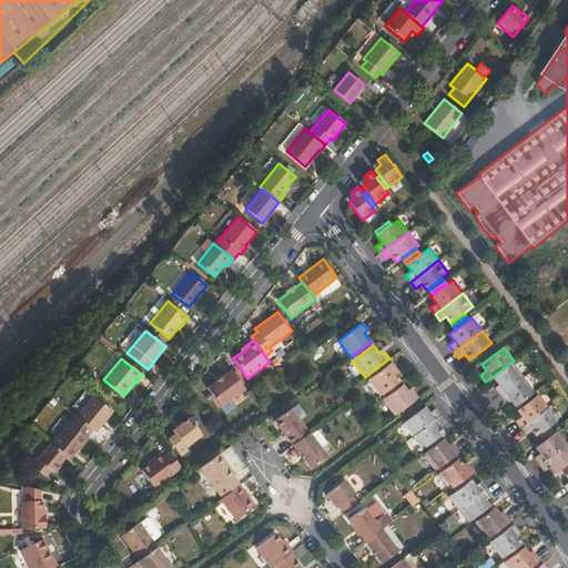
[(367,379),(379,396),(382,395),(401,382),(395,375),(393,372),(397,369),(392,362),(388,365),(369,378),(367,379)]
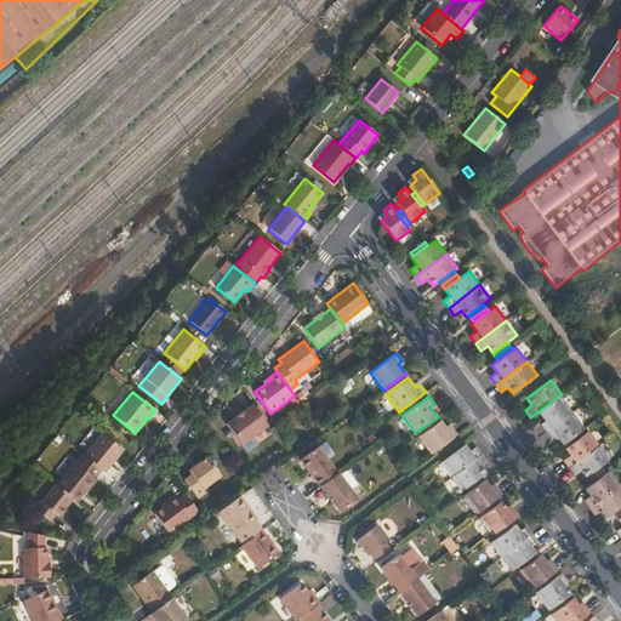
[(402,410),(404,414),(425,399),(421,396),(402,410)]
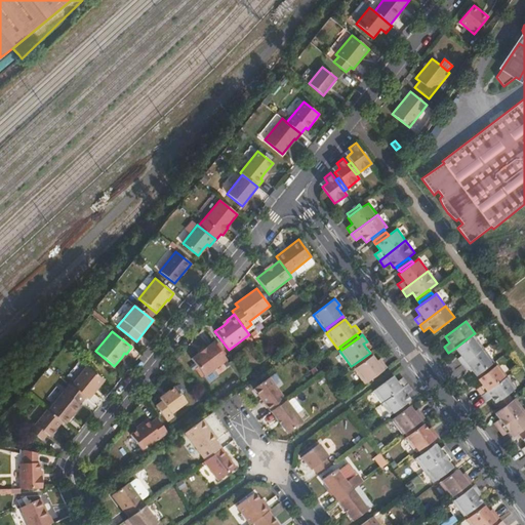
[(457,359),(461,365),(484,349),(473,334),(454,349),(460,356),(457,359)]
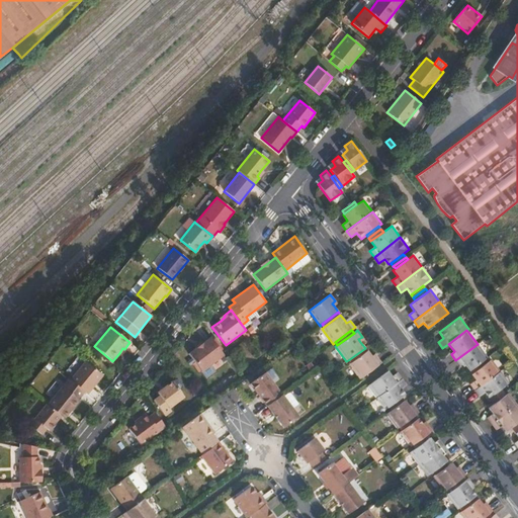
[(224,355),(210,337),(202,343),(196,348),(188,354),(202,371),(224,355)]
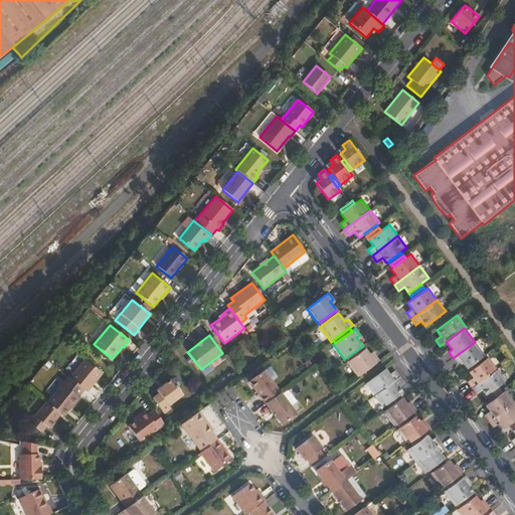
[(475,342),(453,358),(458,364),(461,361),(467,369),(479,360),(485,355),(475,342)]
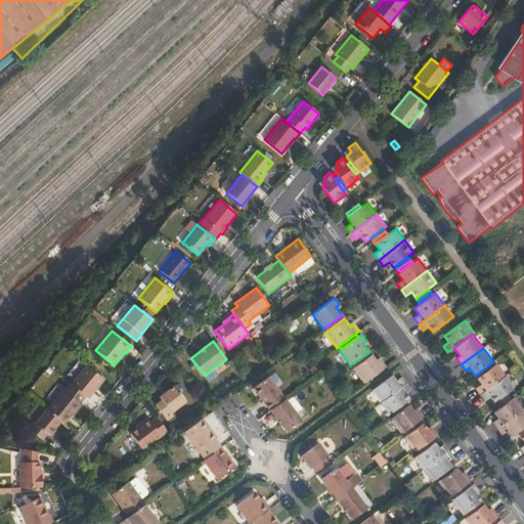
[(369,352),(352,364),(354,366),(372,354),(369,352)]
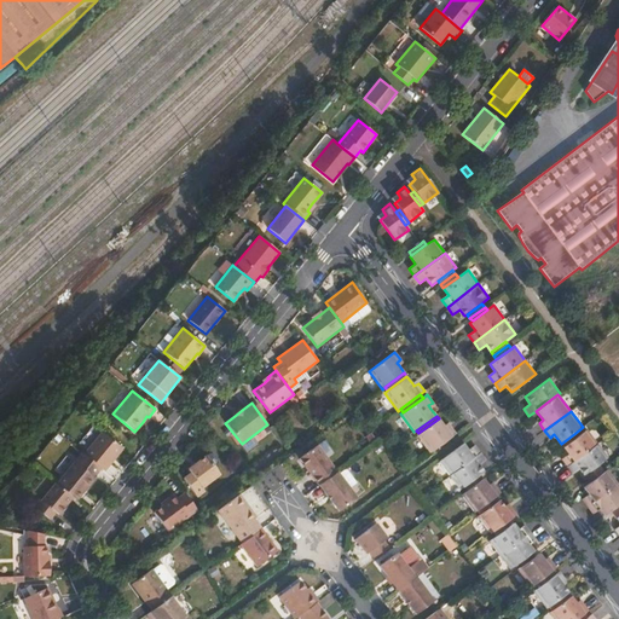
[(417,435),(429,453),(456,434),(450,426),(446,428),(444,426),(439,418),(418,433),(417,435)]
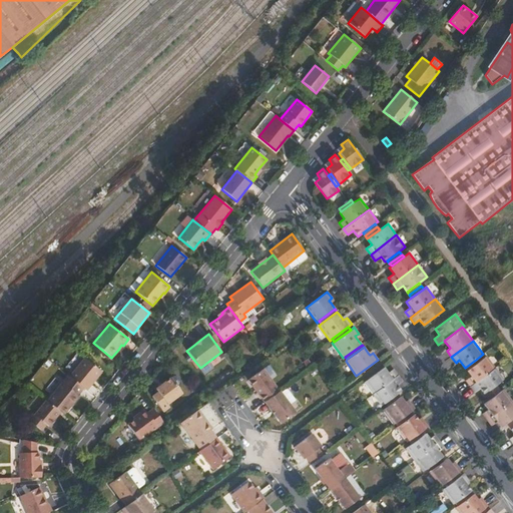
[(84,358),(69,376),(84,388),(86,391),(101,372),(84,358)]
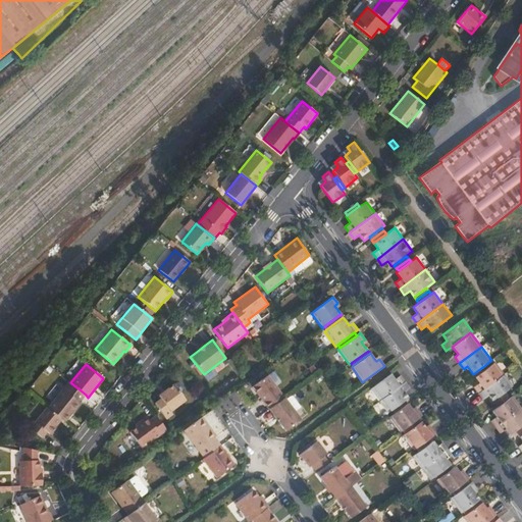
[(473,386),(478,394),(502,376),(492,364),(487,367),(475,376),(474,377),(478,383),(473,386)]
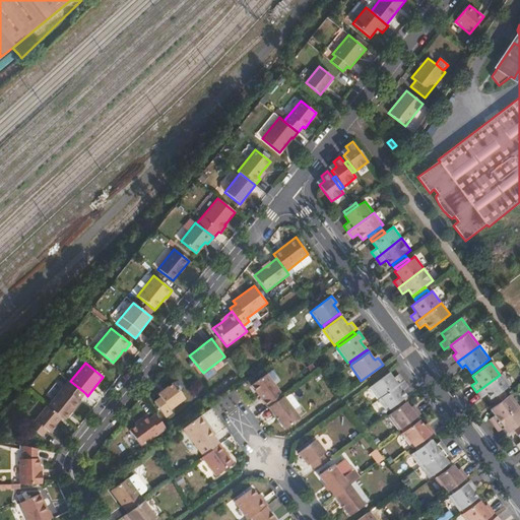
[(483,364),(471,373),(473,375),(485,366),(483,364)]
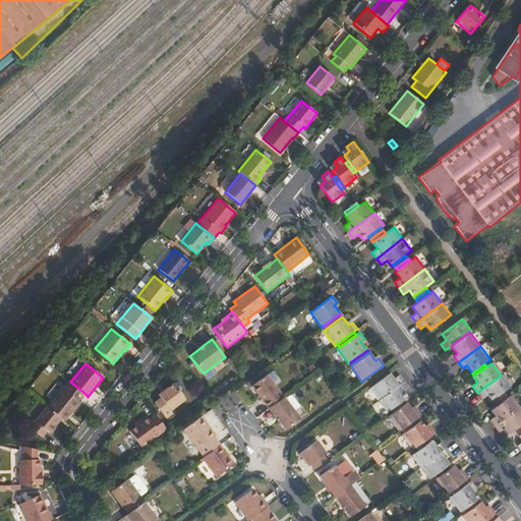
[(379,400),(404,382),(399,374),(394,379),(390,373),(369,389),(379,400)]
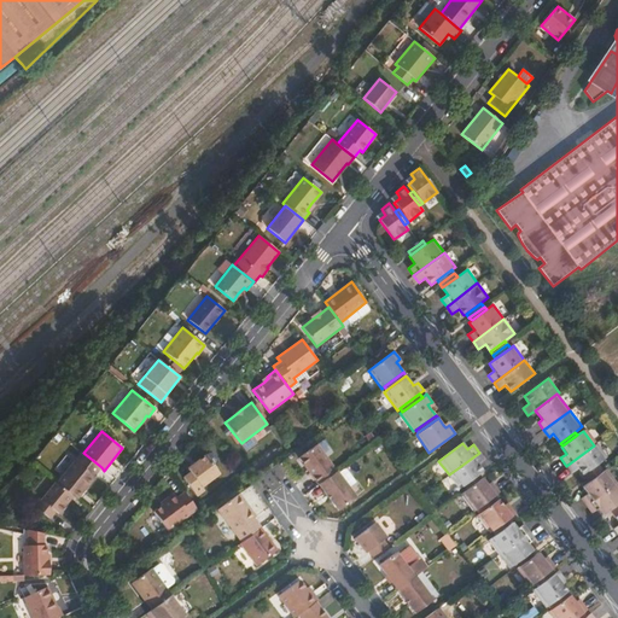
[(319,484),(337,471),(316,444),(298,458),(319,484)]
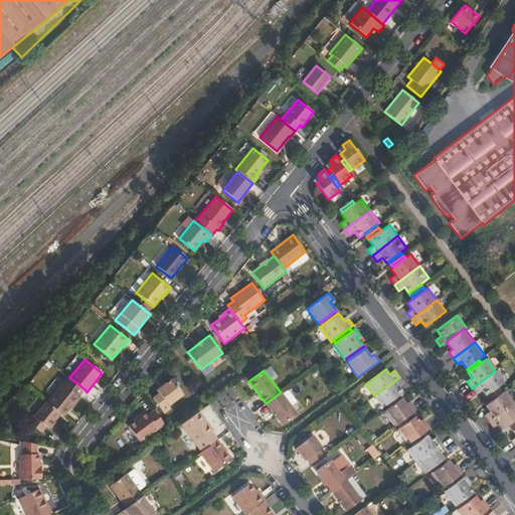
[(495,371),(472,388),(477,394),(482,390),(486,396),(498,387),(504,383),(495,371)]
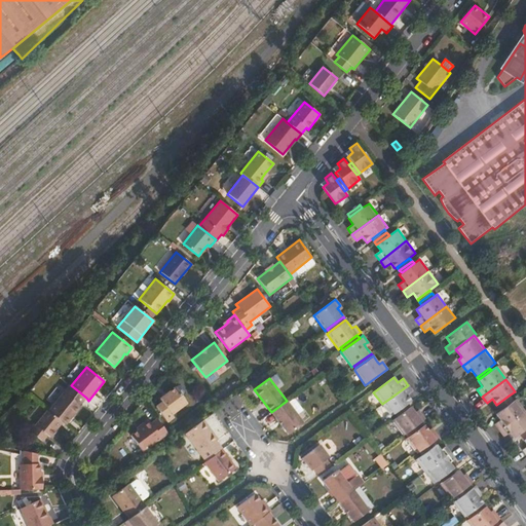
[(48,411),(62,422),(66,425),(81,406),(80,405),(86,398),(71,385),(69,384),(48,411)]
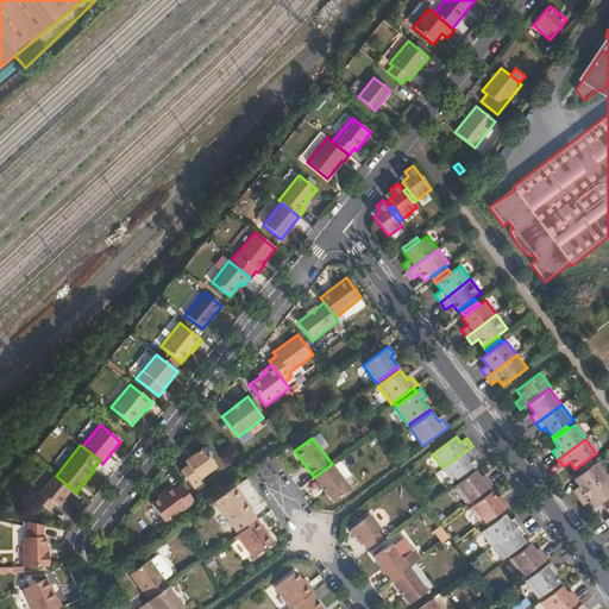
[(457,478),(472,468),(476,464),(471,458),(478,453),(472,446),(443,468),(452,482),(457,478)]
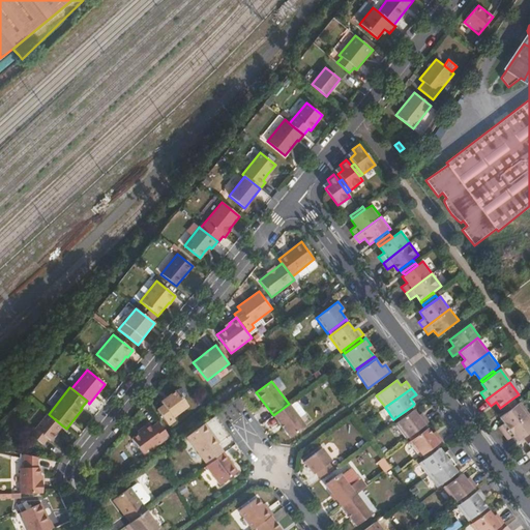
[(164,405),(157,409),(169,425),(175,421),(173,418),(188,406),(176,390),(160,402),(164,405)]
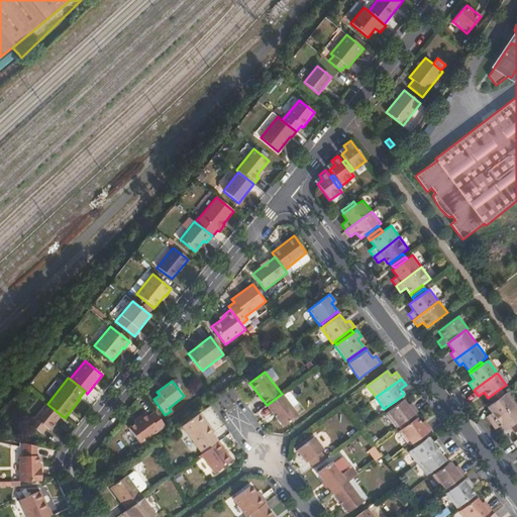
[(488,398),(490,401),(503,391),(500,389),(488,398)]
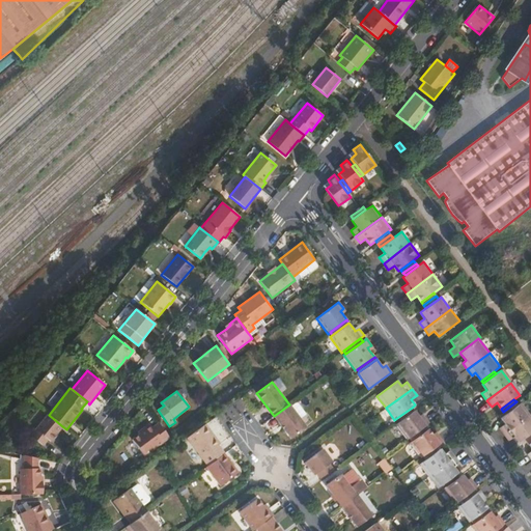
[(516,401),(503,412),(505,414),(519,404),(516,401)]
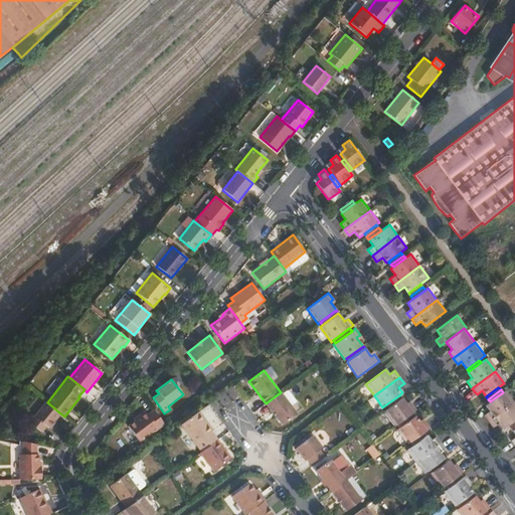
[(484,415),(489,421),(514,402),(505,390),(503,392),(490,401),(485,405),(489,411),(484,415)]
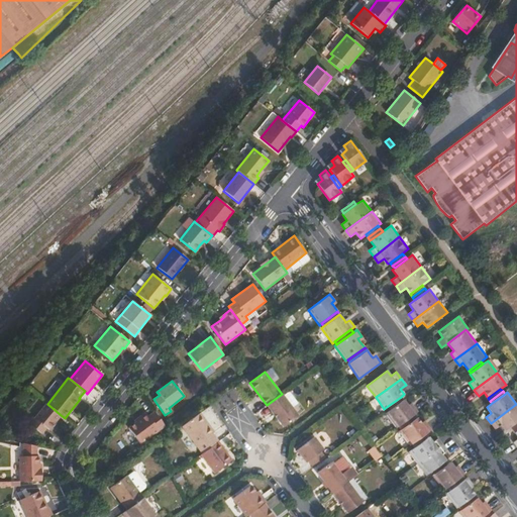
[(298,416),(282,394),(267,405),(283,427),(298,416)]
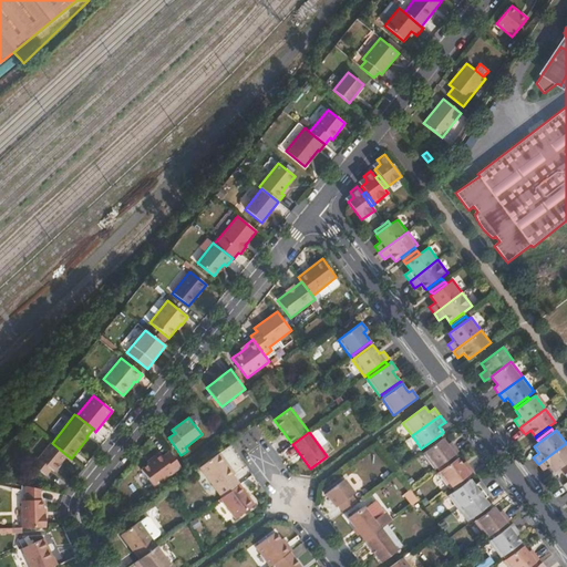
[(426,447),(441,436),(440,435),(425,445),(426,447)]
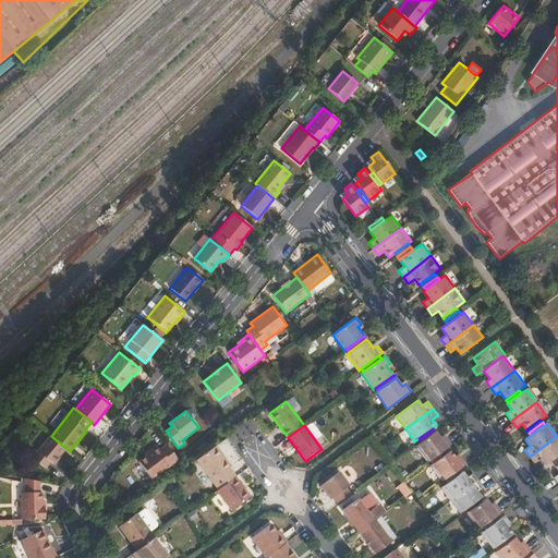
[(435,432),(434,429),(420,440),(421,443),(435,432)]
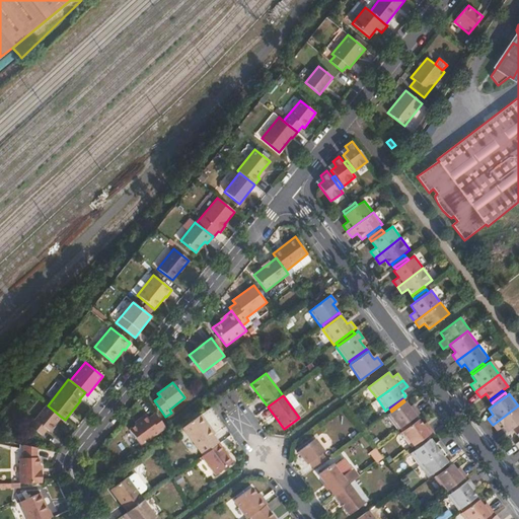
[(416,417),(420,414),(415,406),(412,410),(410,406),(404,401),(391,412),(386,415),(397,430),(399,428),(416,417)]
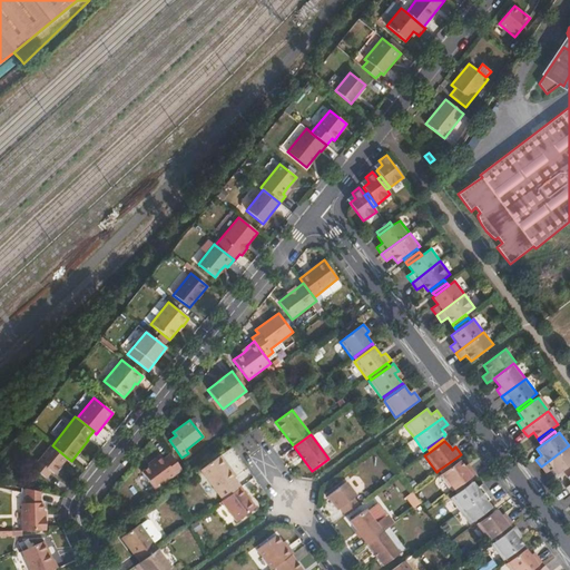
[(52,445),(51,445),(32,468),(46,478),(51,471),(55,474),(67,458),(52,445)]
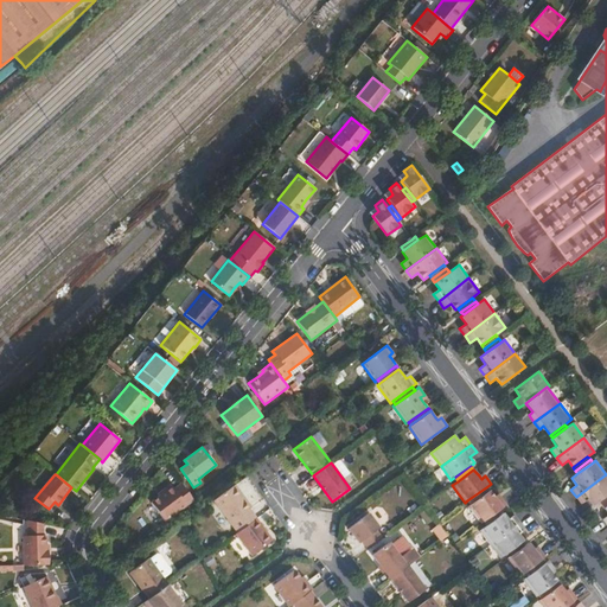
[(606,475),(606,474),(576,497),(581,504),(587,499),(593,506),(599,502),(606,494),(606,475)]
